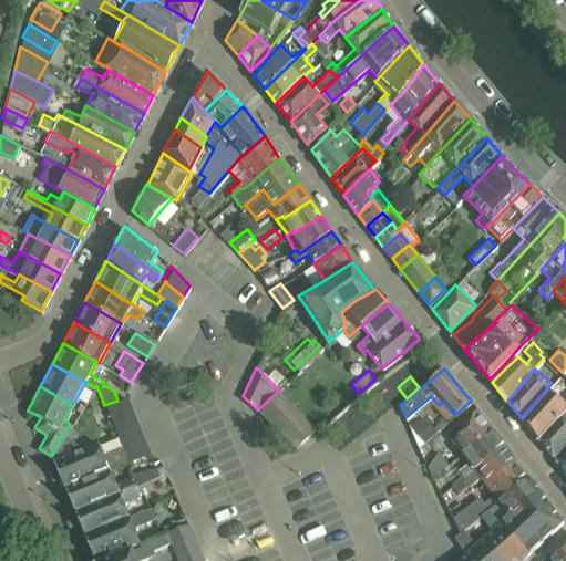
[(548,388),(522,418),(538,438),(565,408),(565,395),(561,402),(548,388)]
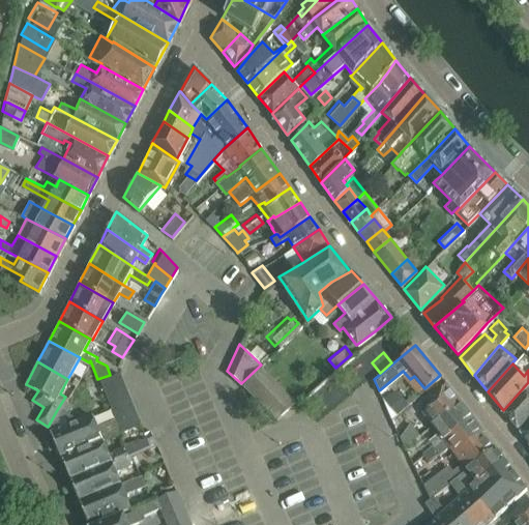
[(261,365),(241,383),(276,418),(295,400),(261,365)]
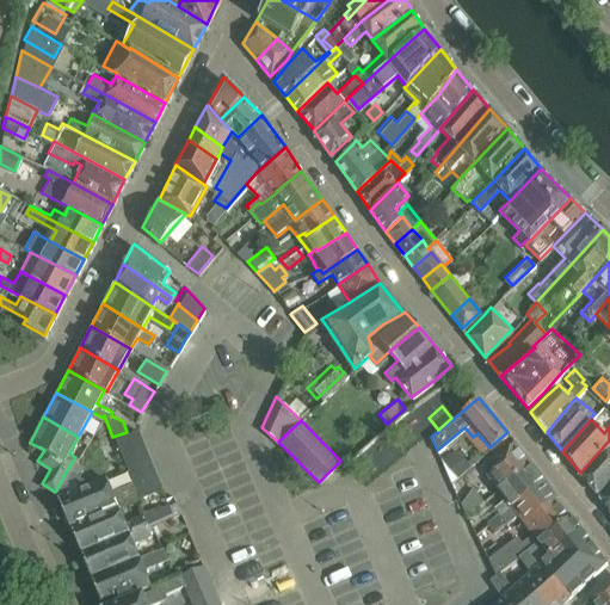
[(127,432),(112,437),(118,449),(142,439),(137,428),(127,432)]
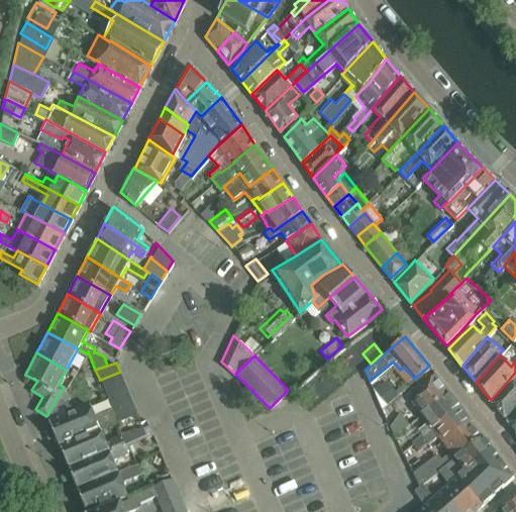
[(120,372),(100,380),(104,389),(124,381),(120,372)]
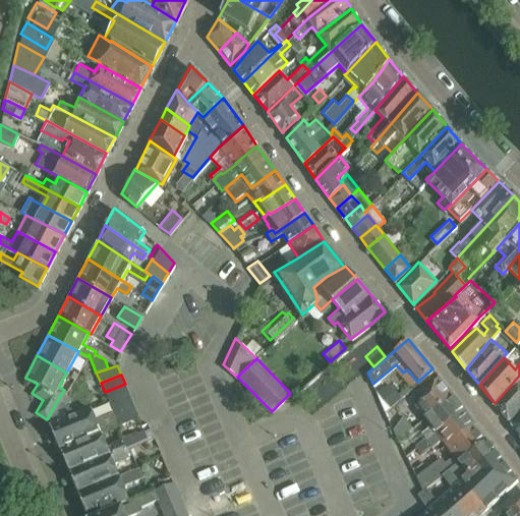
[(438,375),(425,391),(420,385),(411,397),(424,415),(452,394),(438,375)]
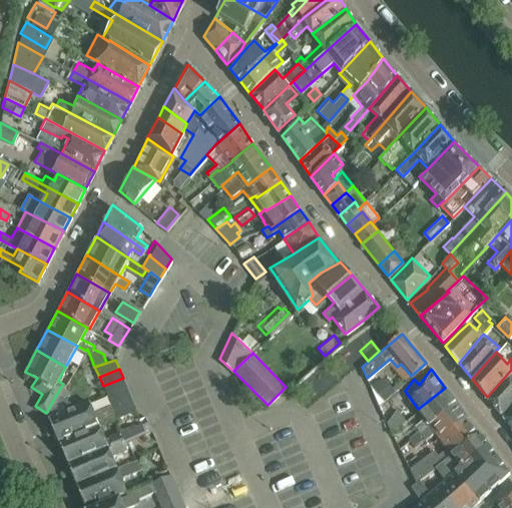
[(511,370),(487,397),(500,413),(511,399),(511,370)]
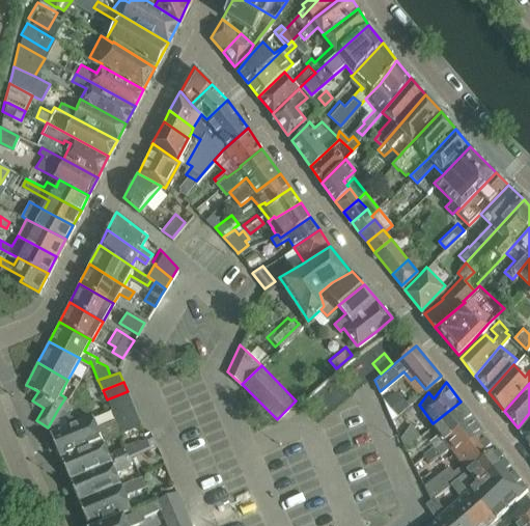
[(390,391),(383,396),(395,413),(408,403),(396,390),(391,394),(390,391)]
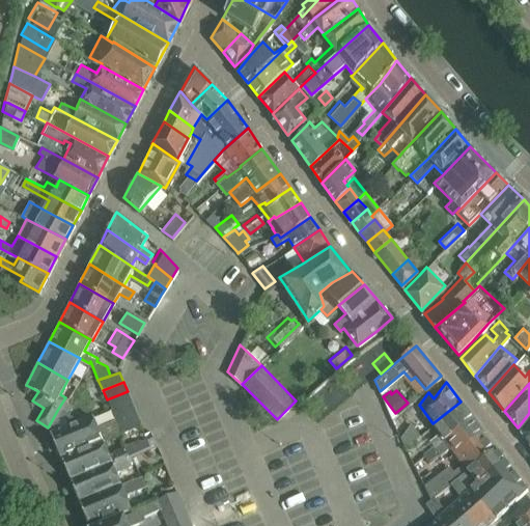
[(128,391),(107,399),(110,409),(131,402),(128,391)]
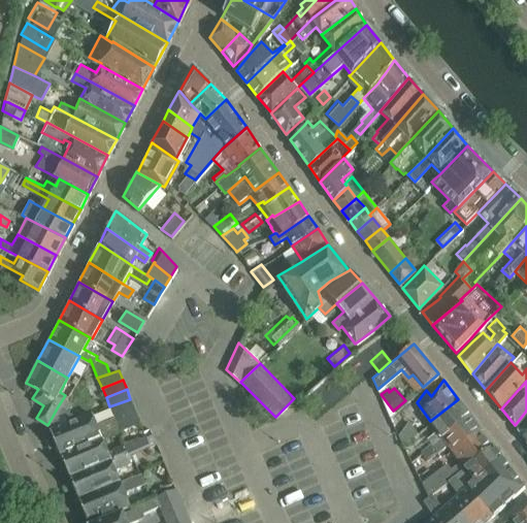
[(134,409),(130,399),(109,406),(113,417),(134,409)]
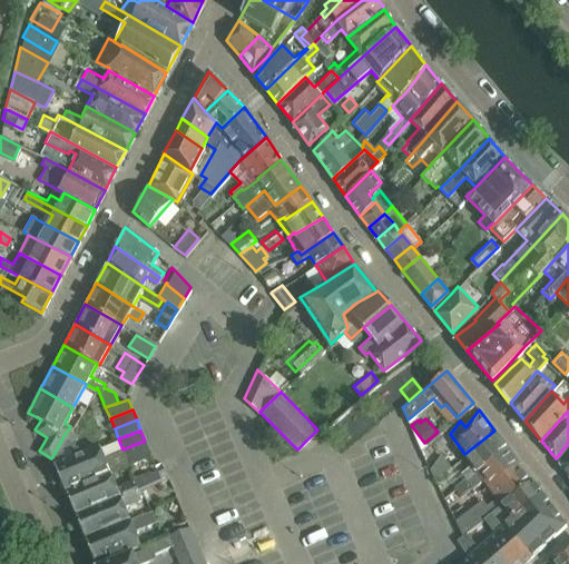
[(464,454),(471,463),(460,471),(466,478),(477,470),(507,446),(494,431),(464,454)]
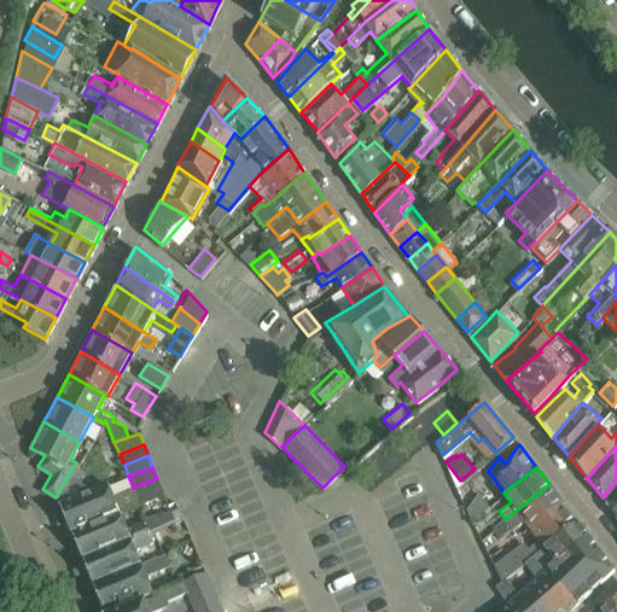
[(411,473),(393,481),(397,491),(414,484),(411,473)]
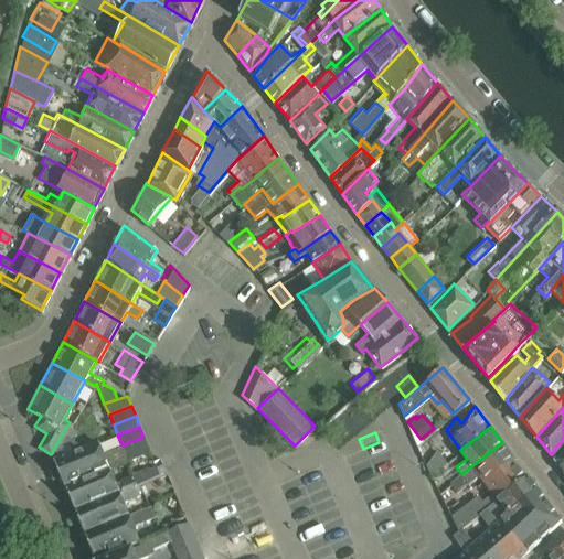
[(149,450),(144,437),(121,445),(123,447),(127,459),(149,450)]
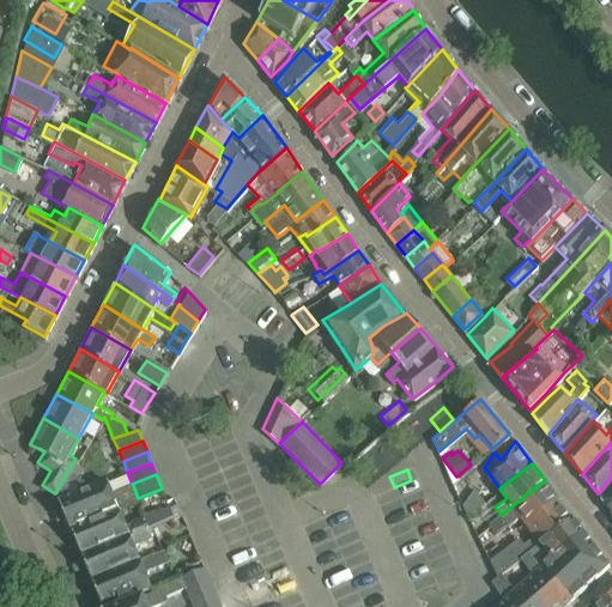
[(107,478),(79,490),(58,498),(70,527),(117,507),(138,498),(133,485),(120,491),(122,497),(115,499),(113,495),(107,478)]
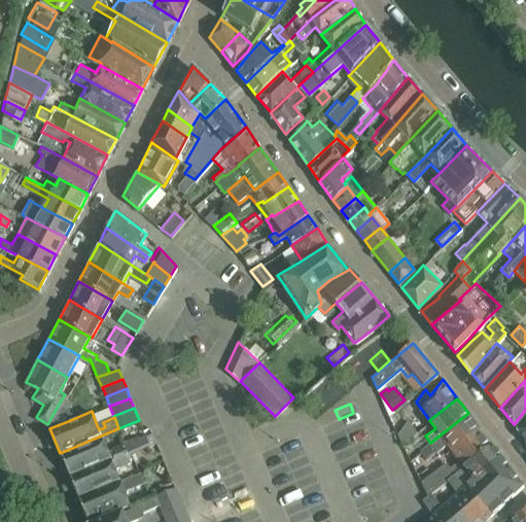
[(441,435),(430,443),(420,451),(424,456),(445,441),(452,450),(481,428),(468,413),(441,435)]
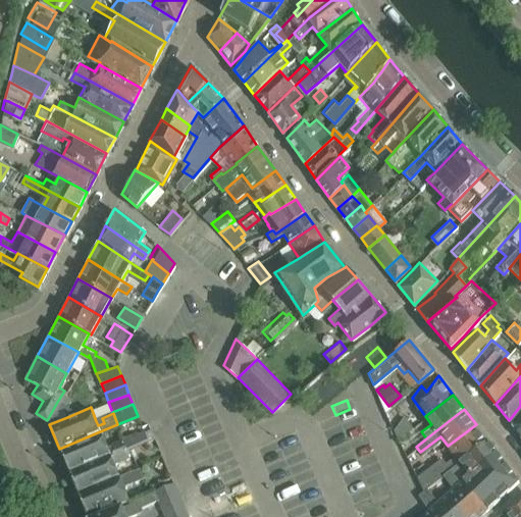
[(520,412),(511,423),(520,434),(520,432),(520,412)]
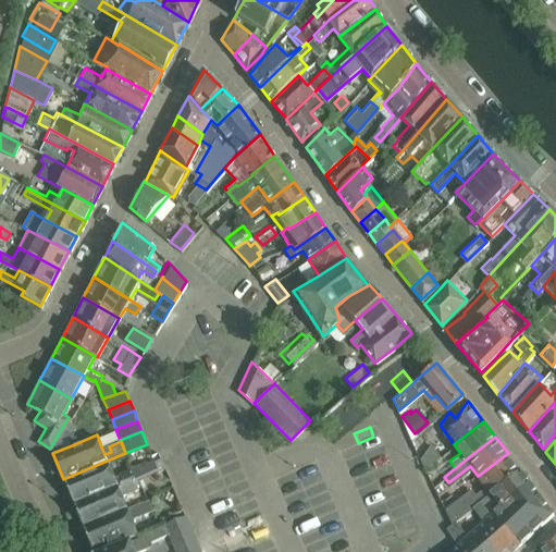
[(429,442),(419,458),(424,468),(440,454),(429,442)]
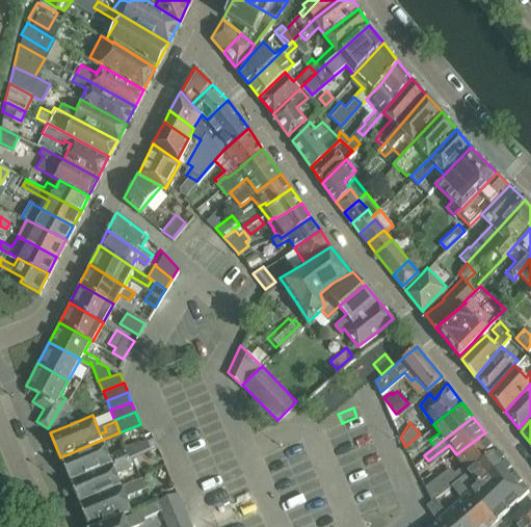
[(439,473),(424,484),(431,499),(448,485),(452,482),(458,478),(461,475),(497,448),(485,432),(456,454),(462,464),(453,470),(449,465),(439,473)]
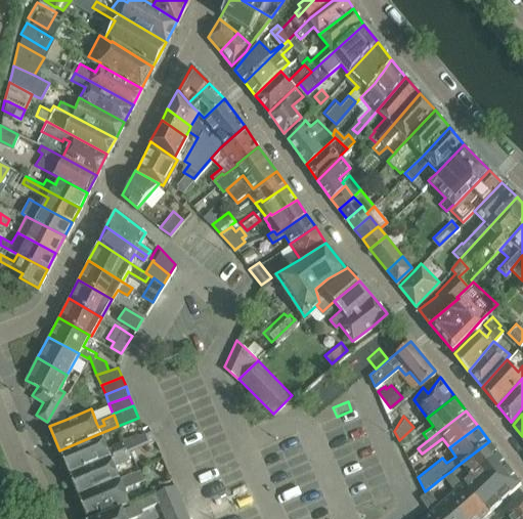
[(105,445),(100,433),(59,450),(69,472),(126,448),(147,439),(143,429),(105,445)]
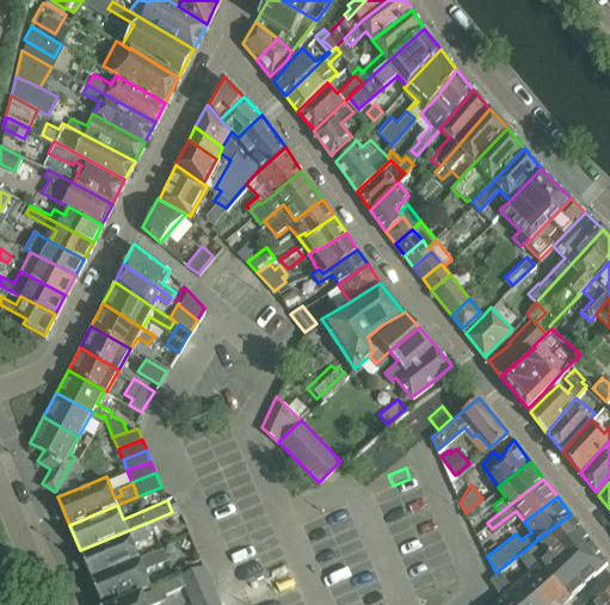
[(527,549),(519,554),(531,569),(542,561),(548,555),(550,554),(550,555),(581,529),(571,514),(530,545),(527,549)]
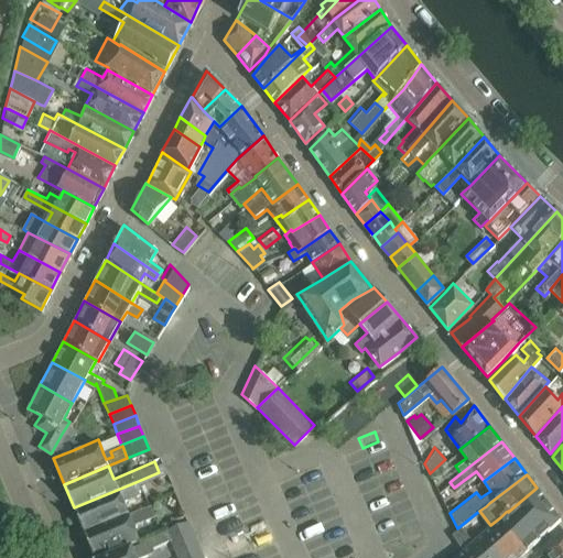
[(136,482),(74,507),(84,531),(83,531),(84,532),(128,513),(122,500),(139,492),(136,482)]
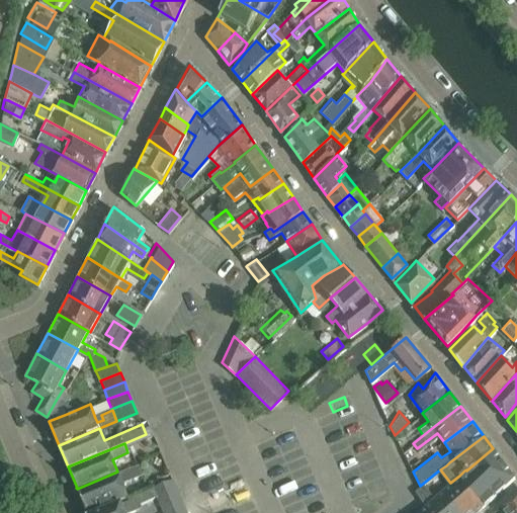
[(493,448),(466,471),(477,483),(502,460),(493,448)]
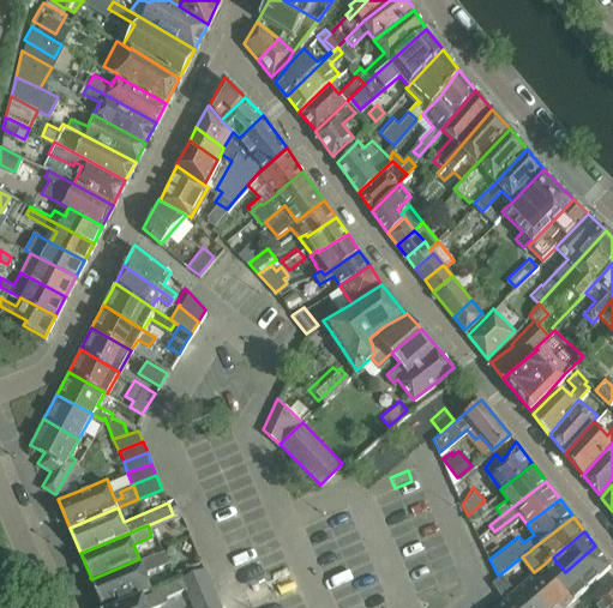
[(565,572),(558,578),(572,597),(610,564),(595,546),(565,572)]
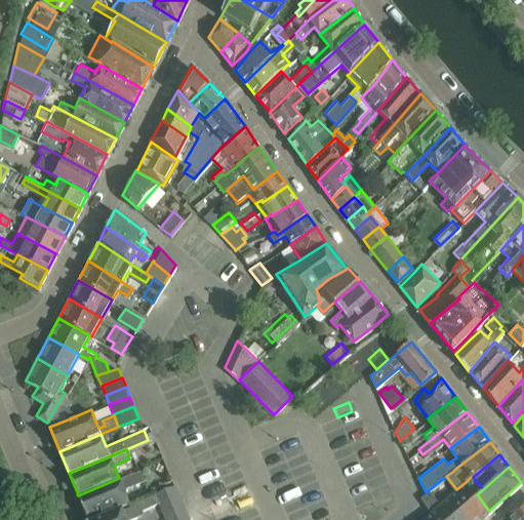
[(119,478),(78,495),(87,518),(106,511),(127,502),(122,487),(138,480),(134,471),(119,478)]
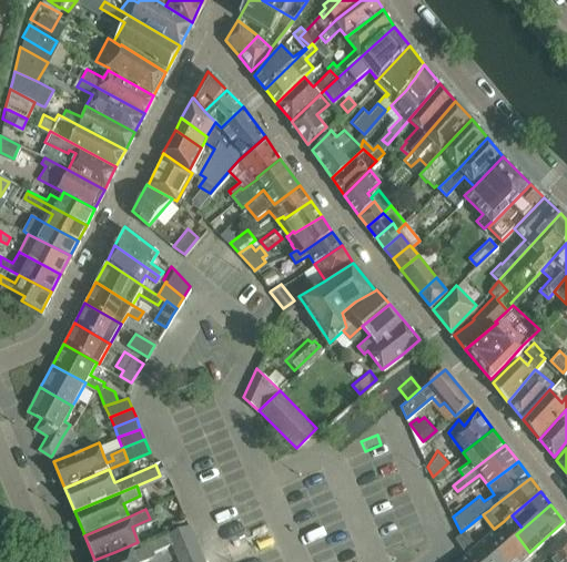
[(461,560),(457,561),(518,561),(529,552),(516,534),(523,529),(512,515),(512,514),(509,515),(504,521),(494,529),(490,532),(469,551),(461,560)]
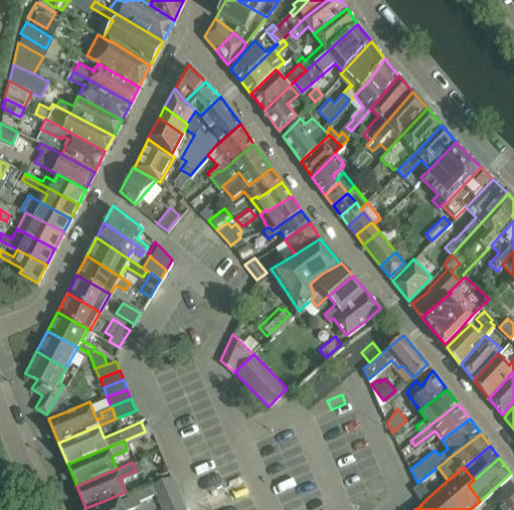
[(170,475),(151,483),(155,493),(156,495),(175,486),(170,475)]
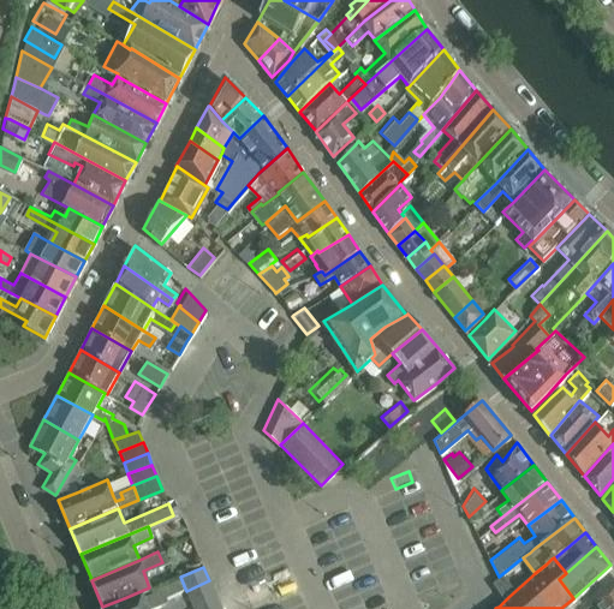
[(156,591),(125,603),(109,608),(148,608),(149,608),(168,601),(166,596),(185,589),(180,577),(155,589),(156,591)]
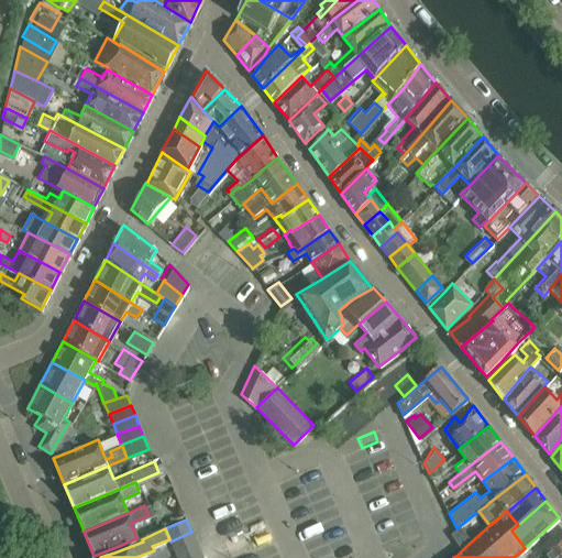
[(191,532),(171,542),(175,554),(197,544),(191,532)]
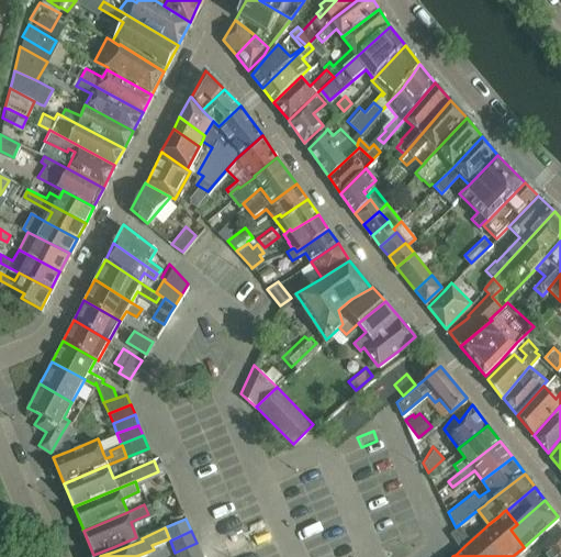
[(540,552),(533,556),(541,556),(543,556),(557,556),(559,556),(560,556),(560,533),(539,550),(540,552)]
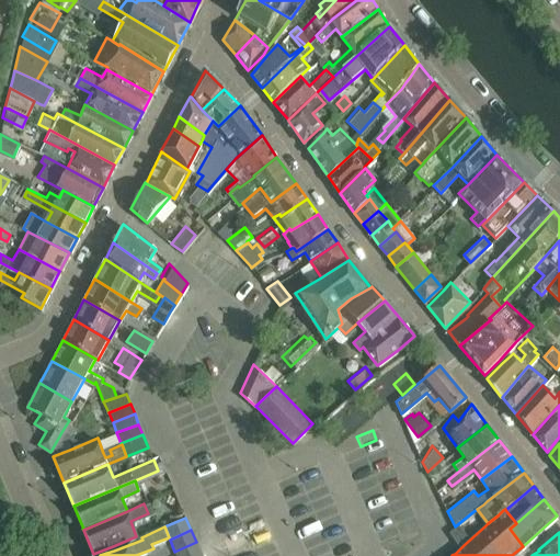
[(196,542),(174,552),(176,555),(198,555),(202,555),(196,542)]
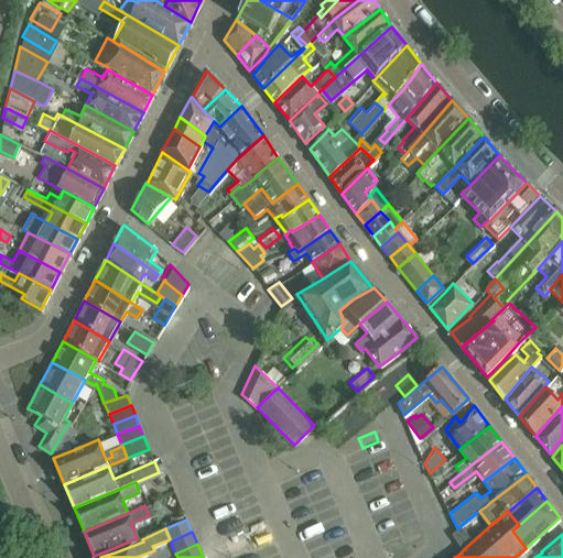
All buildings are outlined.
